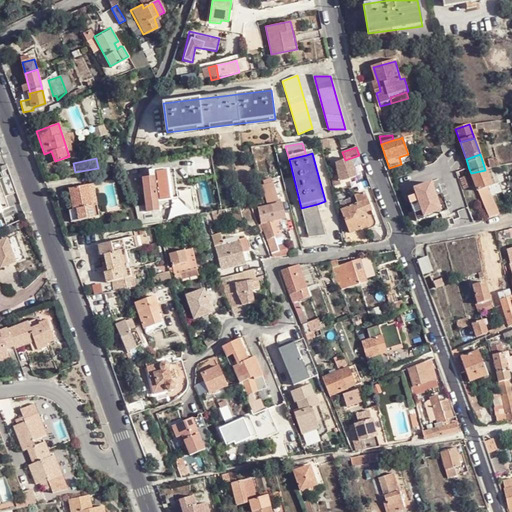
[(345,160),(336,163),(339,182),(348,180),(356,177),(349,158),(345,160)]
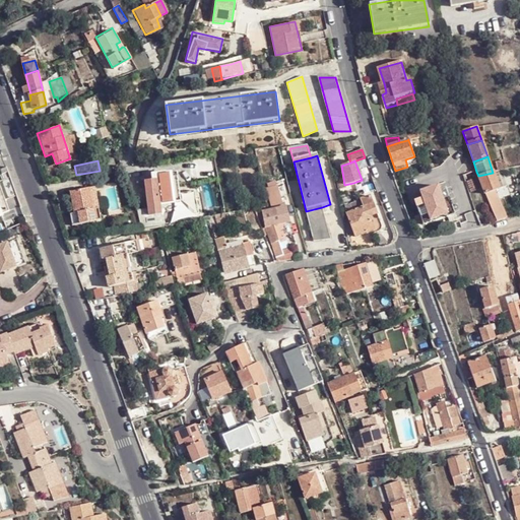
[(462,177),(464,177),(472,173),(468,160),(458,165),(462,177)]
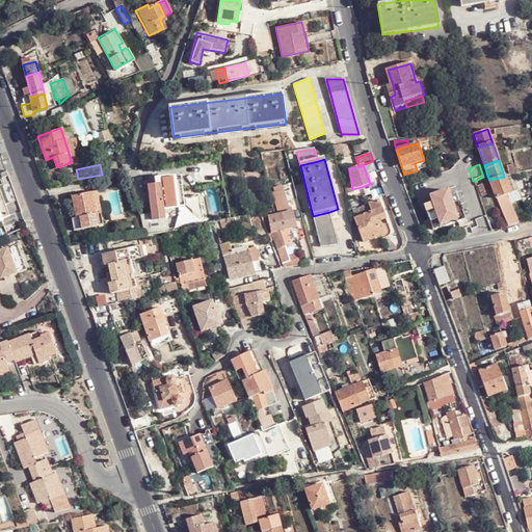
[(342,173),(344,184),(351,183),(349,169),(342,173)]
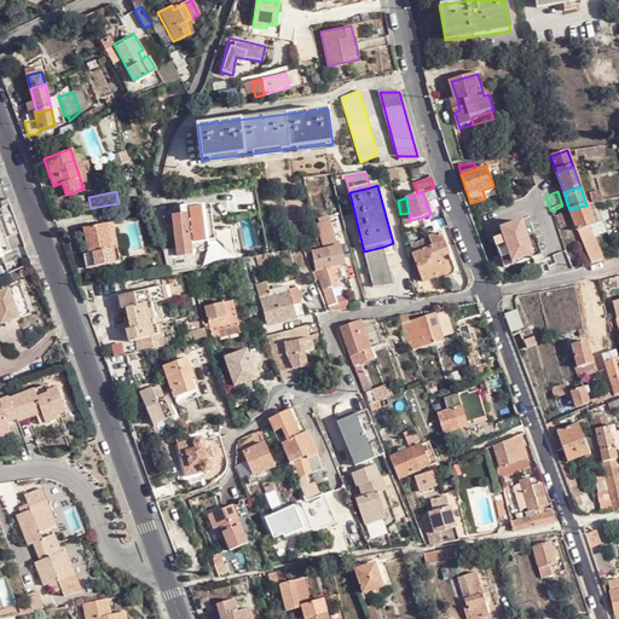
[(198,215),(186,215),(173,217),(177,258),(191,256),(190,233),(214,232),(213,204),(197,204),(198,215)]
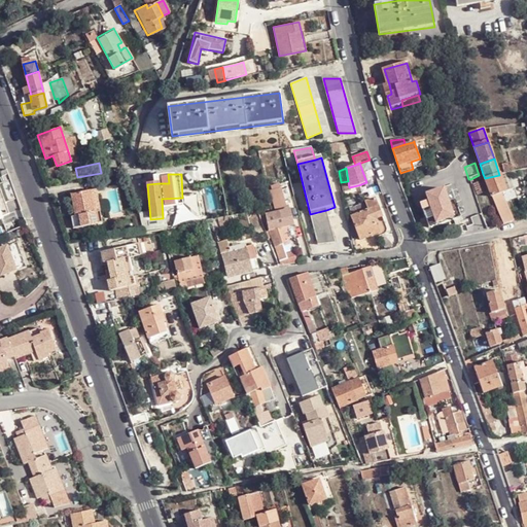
[(159,175),(159,183),(169,183),(168,174),(159,175)]
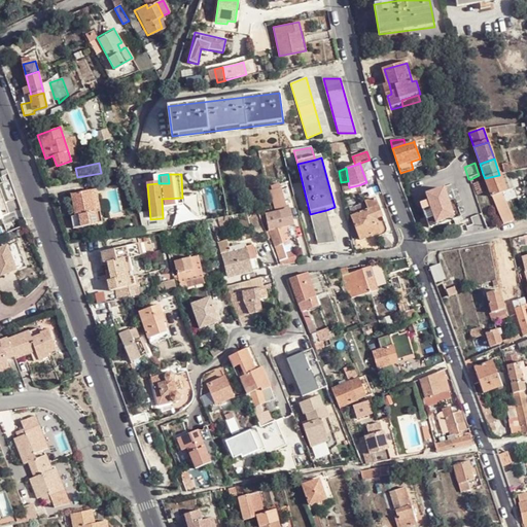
[(484,179),(490,198),(500,194),(505,191),(499,175),(485,178),(484,179)]
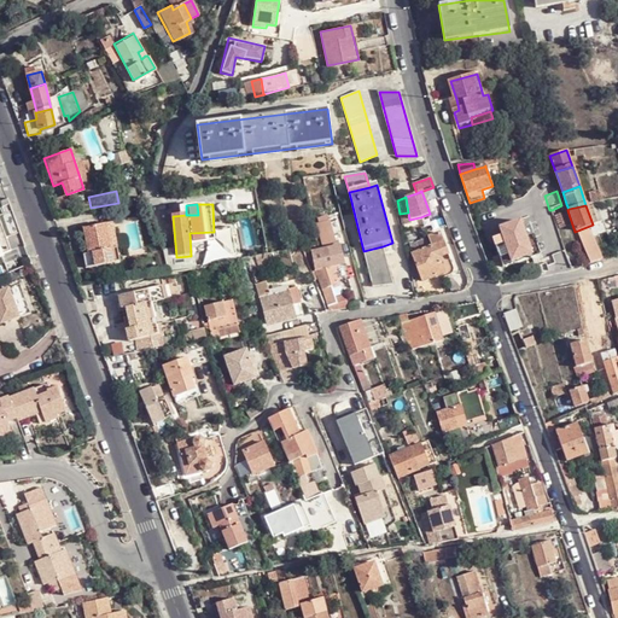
[(400,214),(402,227),(410,225),(409,220),(408,213),(400,214)]
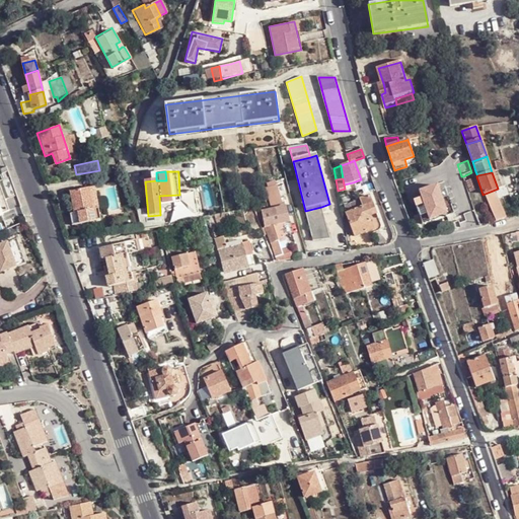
[(437,181),(418,189),(428,219),(449,213),(437,181)]
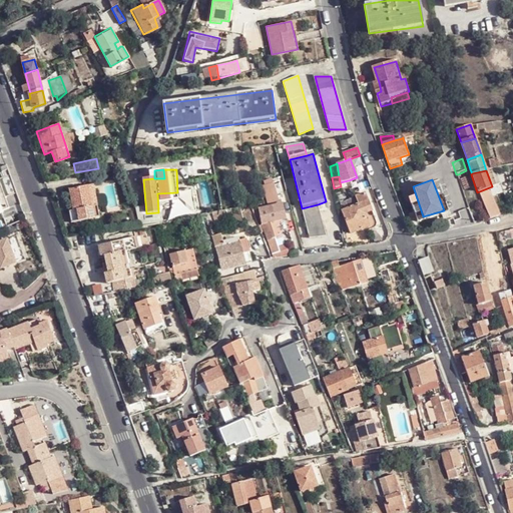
[(263,187),(269,205),(280,202),(275,183),(263,187)]
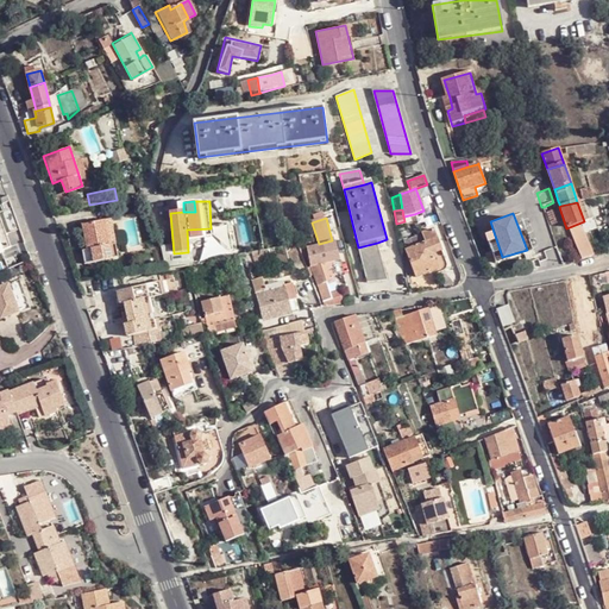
[(110,242),(115,242),(112,219),(105,220),(110,242)]
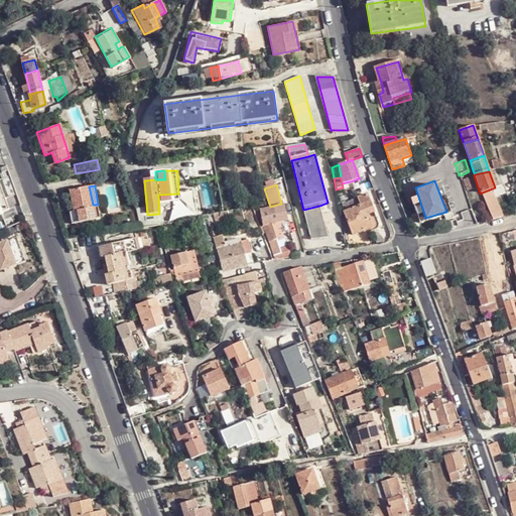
[(480,194),(487,208),(496,205),(494,200),(505,196),(502,185),(495,187),(490,189),(480,194)]
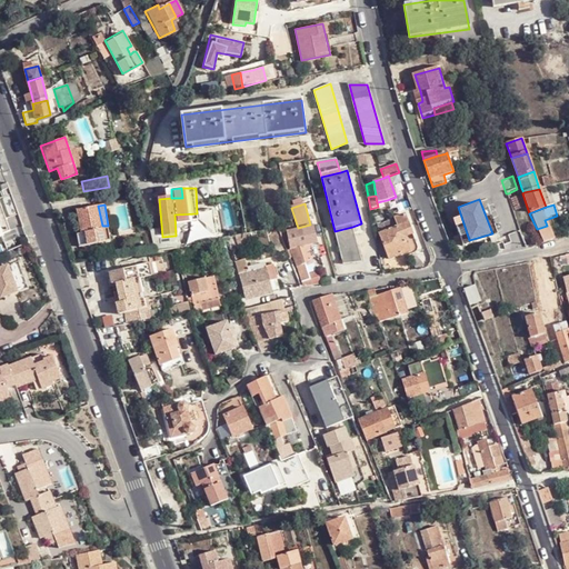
[(0,206),(0,235),(9,231),(0,206)]
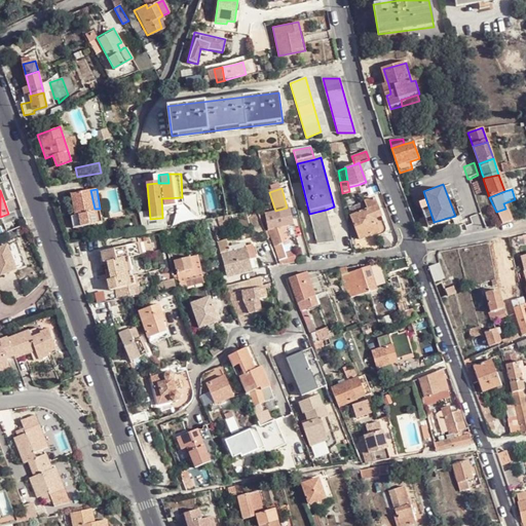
[(102,221),(100,209),(95,209),(90,190),(71,193),(75,214),(72,215),(74,226),(102,221)]
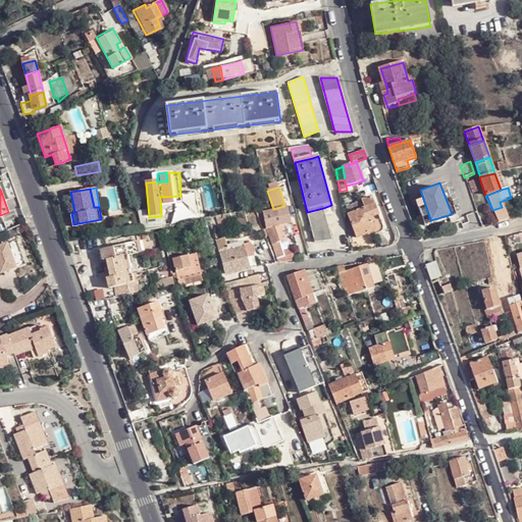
[(357,238),(373,230),(374,230),(370,219),(379,215),(371,198),(362,201),(365,207),(347,214),(357,238)]
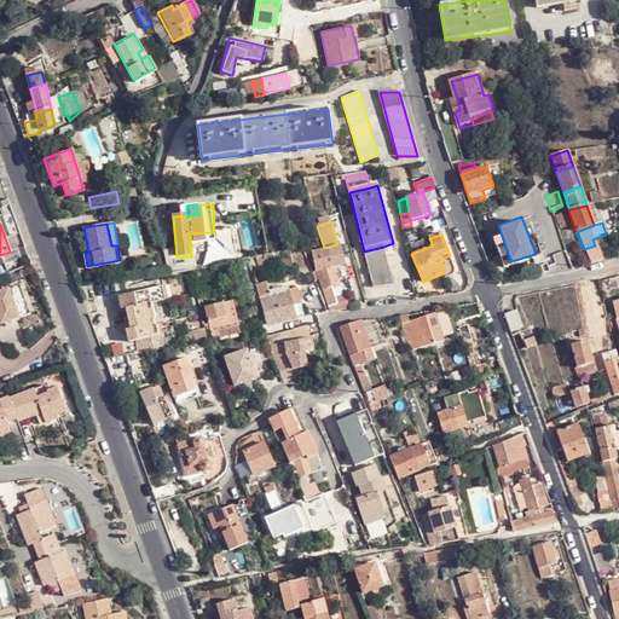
[(217,253),(231,250),(229,237),(214,239),(217,253)]
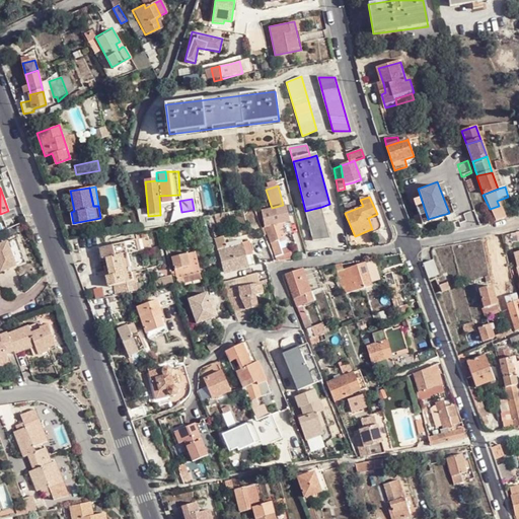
[(495,221),(503,219),(499,206),(490,209),(495,221)]
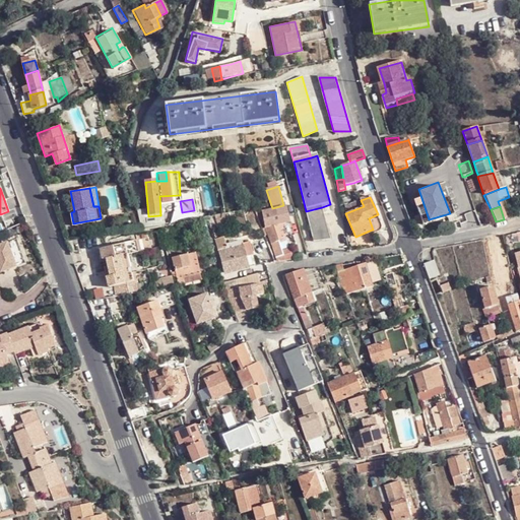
[(263,214),(268,231),(290,224),(286,207),(263,214)]
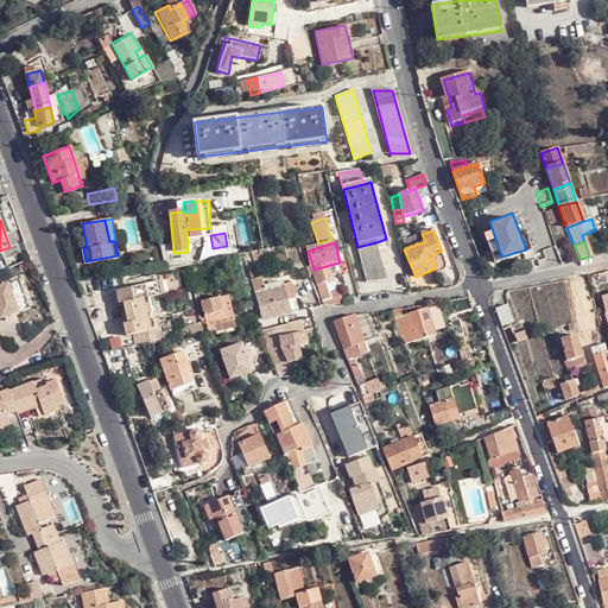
[(377,242),(358,247),(368,285),(386,282),(377,242)]
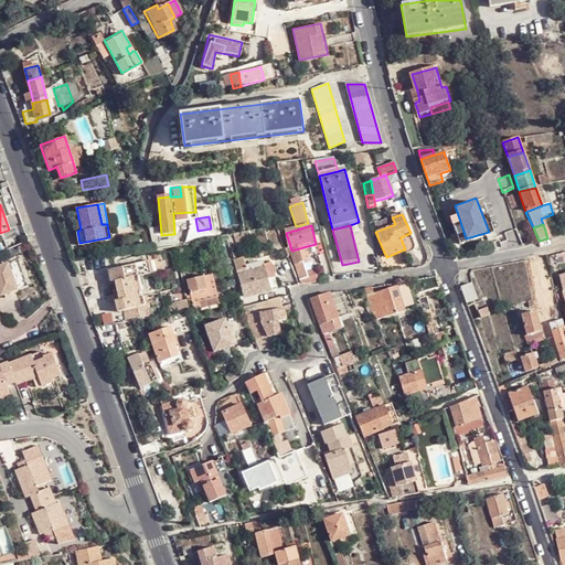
[(244,242),(242,233),(233,234),(234,236),(236,244),(244,242)]
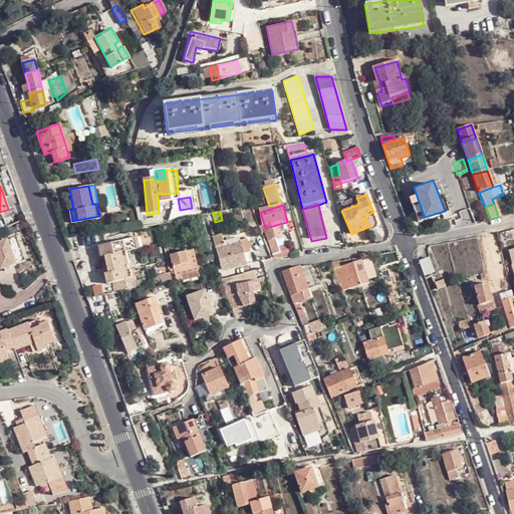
[(368,227),(367,227),(369,231),(372,229),(374,228),(375,226),(376,224),(376,221),(375,217),(373,212),(364,216),(368,227)]
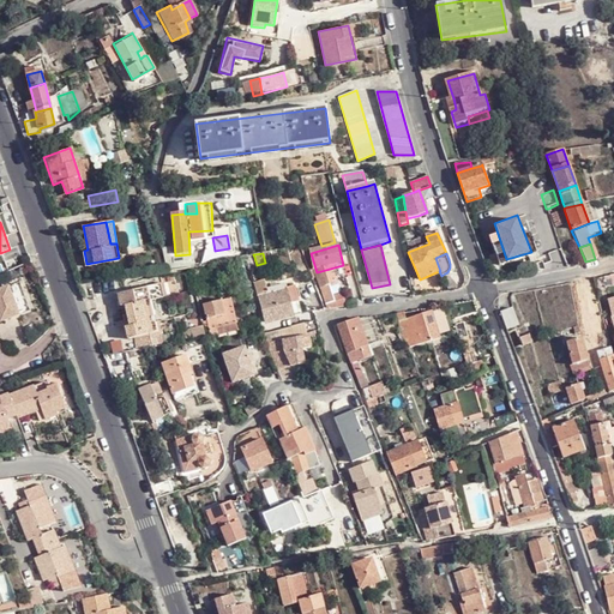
[(330,284),(347,278),(343,265),(317,272),(325,304),(333,301),(330,284)]
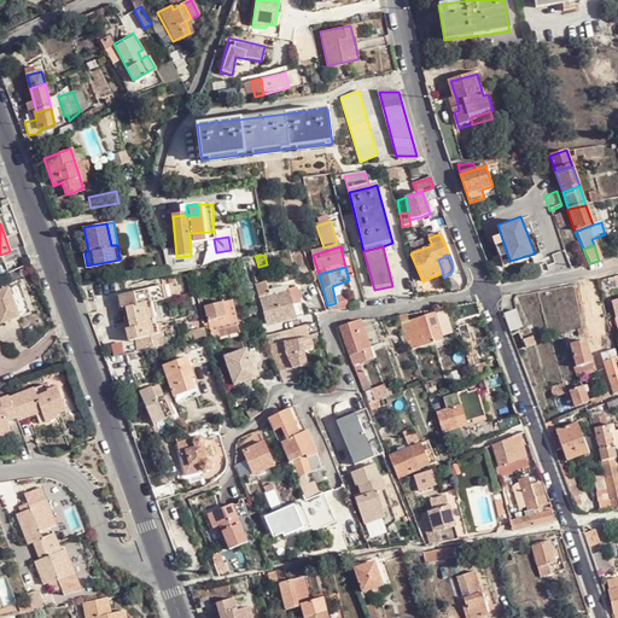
[(266,283),(256,285),(261,301),(266,299),(264,297),(269,295),(268,291),(266,283)]
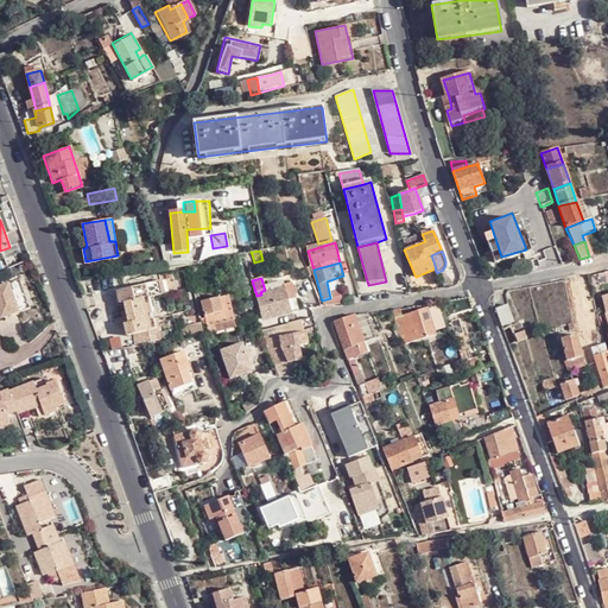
[(146,323),(149,331),(156,330),(149,293),(164,290),(163,282),(149,284),(147,285),(122,289),(125,301),(126,303),(141,301),(146,323)]
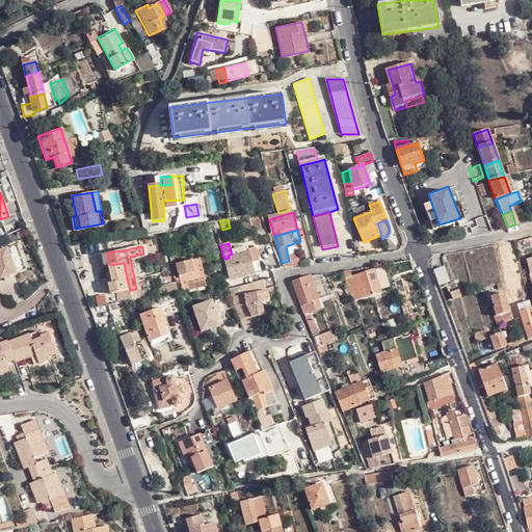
[(254,274),(261,273),(256,249),(248,250),(247,247),(231,250),(232,254),(228,256),(229,258),(249,254),(254,274)]
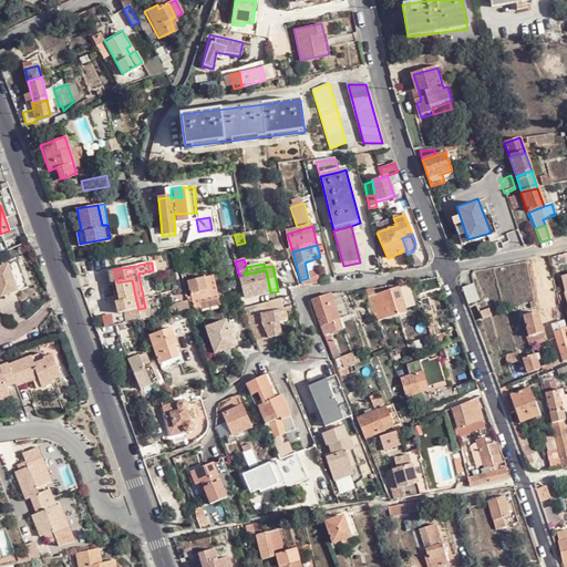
[(7,266),(0,268),(0,296),(0,298),(17,291),(7,266)]
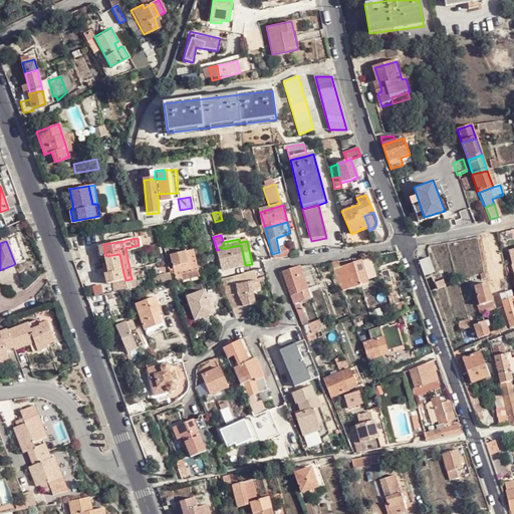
[(225,270),(245,265),(241,245),(221,249),(217,250),(222,268),(225,270)]
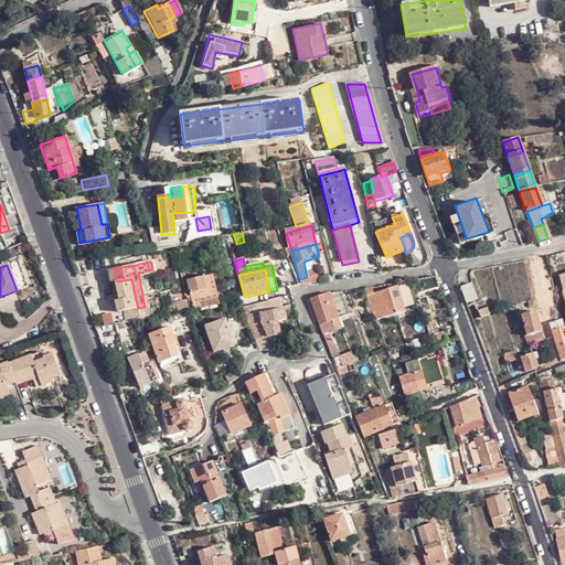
[(187,280),(190,295),(192,306),(193,309),(199,308),(198,302),(216,297),(211,274),(187,280)]
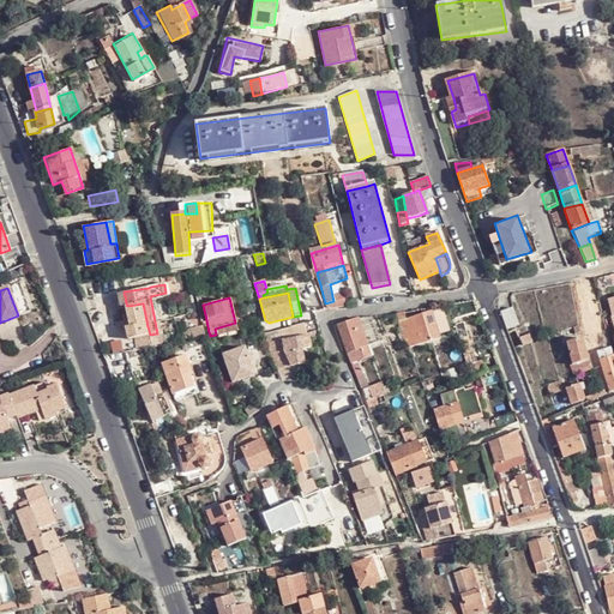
[(143,304),(127,306),(128,312),(130,318),(131,329),(138,327),(148,326),(143,304)]
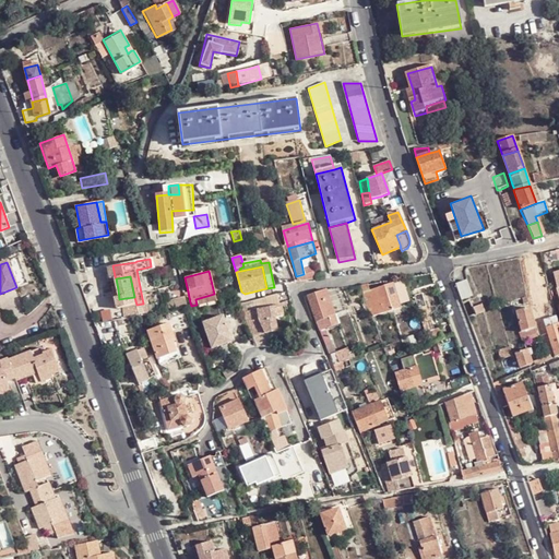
[(458,286),(464,301),(474,297),(470,283),(458,286)]
